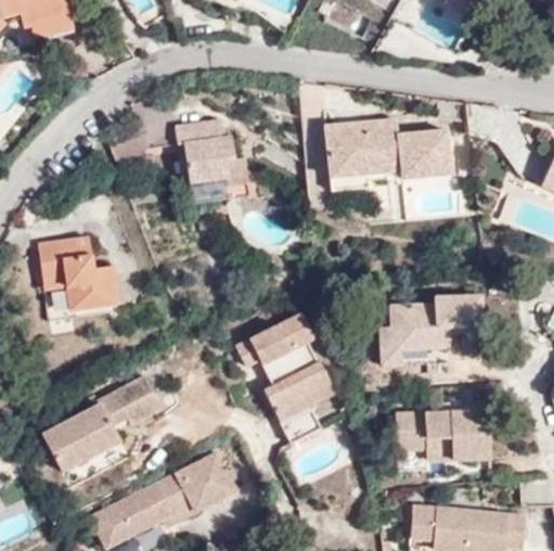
[(35,24),(73,14),(69,0),(0,0),(0,27),(4,21),(4,14),(24,9),(26,21),(27,25),(35,24)]
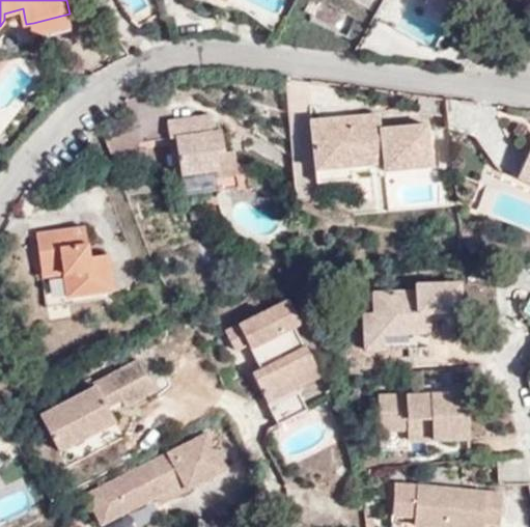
[(470,16),(458,8),(444,0),(434,0),(429,6),(464,26),(470,16)]
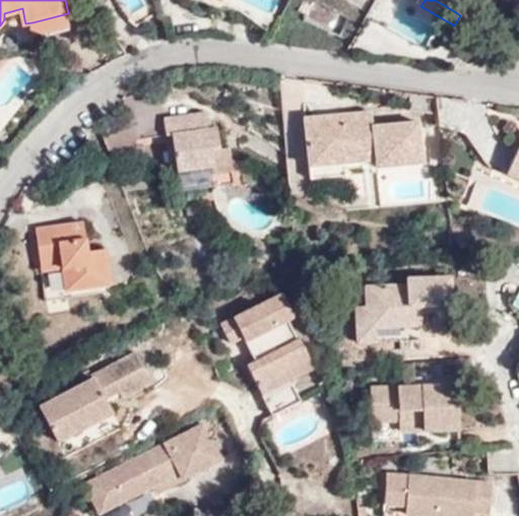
[(435,0),(449,8),(453,0),(435,0)]
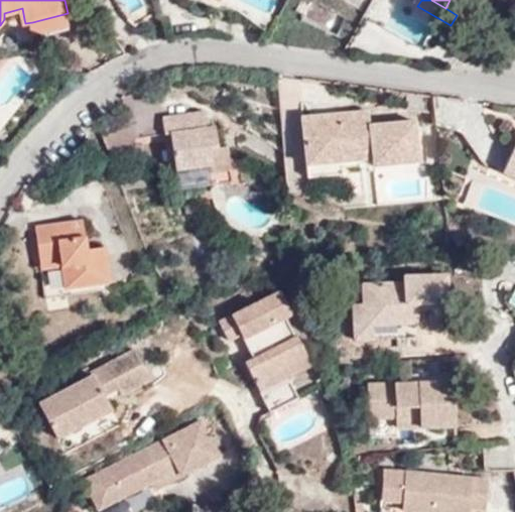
[(4,19),(0,25),(0,30),(9,22),(24,19),(22,8),(4,13),(4,19)]
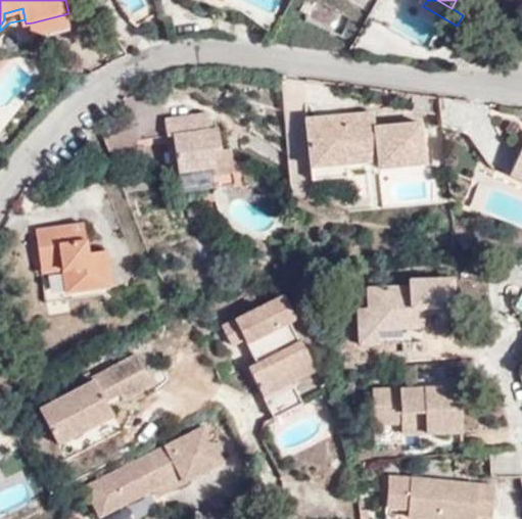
[(72,29),(68,13),(33,22),(36,38),(72,29)]
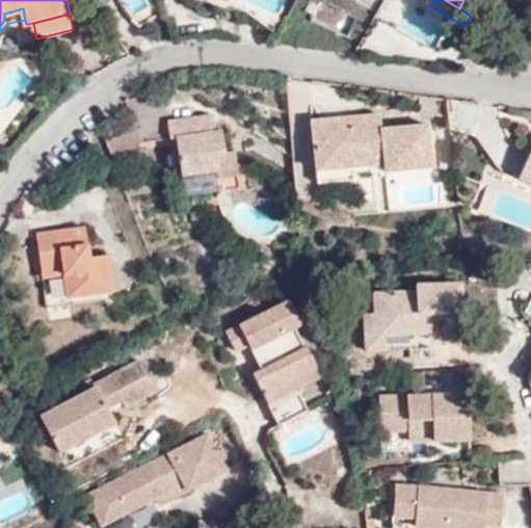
[(508,76),(510,64),(490,61),(489,72),(508,76)]
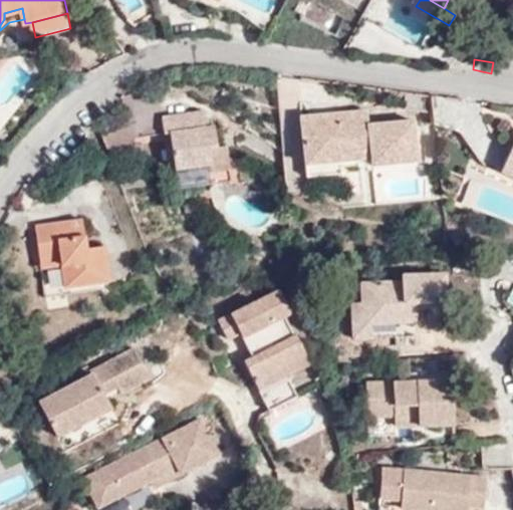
[(473,106),(440,101),(436,129),(470,133),(473,106)]
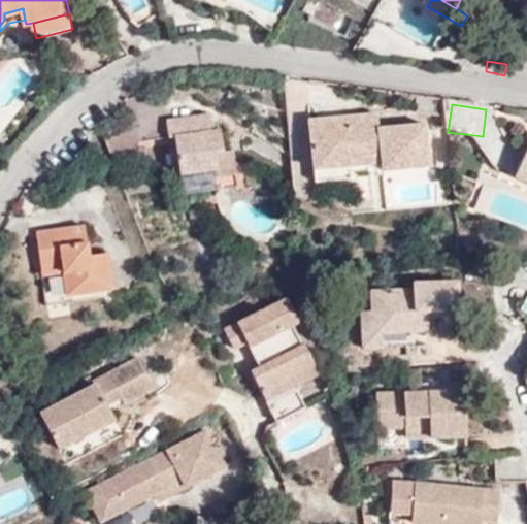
[(360,122),(382,120),(381,112),(359,113),(360,122)]
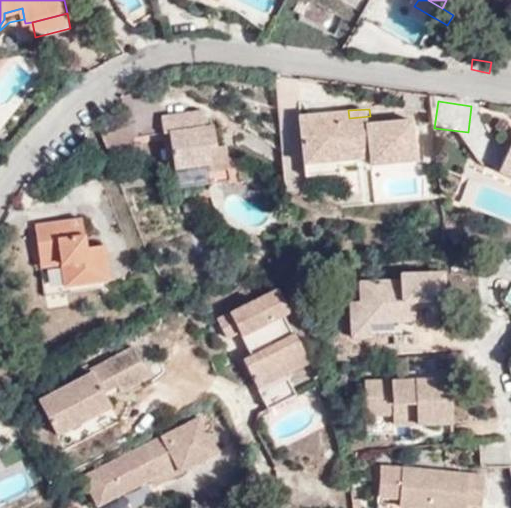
[(414,113),(370,116),(349,118),(348,110),(305,113),(307,144),(317,143),(320,171),(309,171),(310,181),(343,179),(342,166),(373,164),(374,169),(419,166),(414,113)]
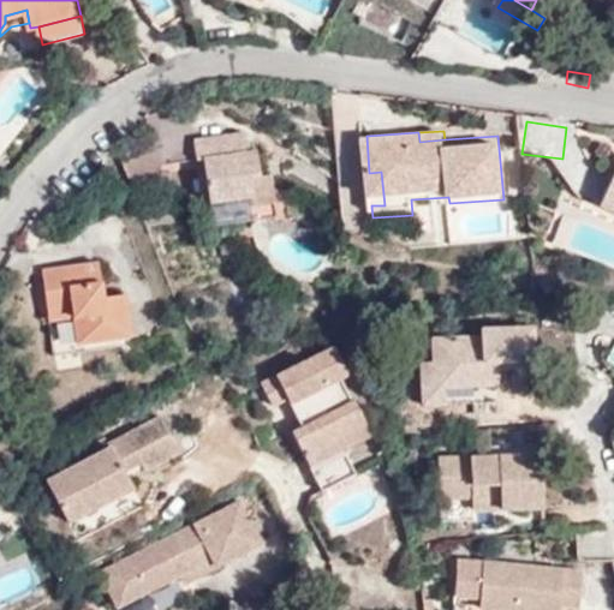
[(209,208),(251,202),(252,202),(251,184),(261,184),(261,183),(257,155),(248,157),(245,138),(195,145),(197,167),(204,167),(209,208)]
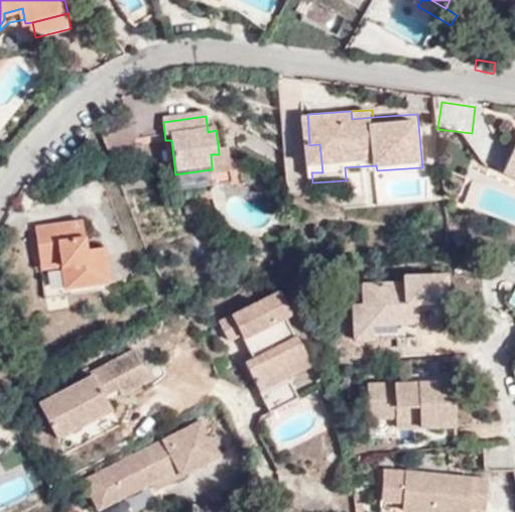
[(103,134),(114,166),(133,158),(121,127),(103,134)]
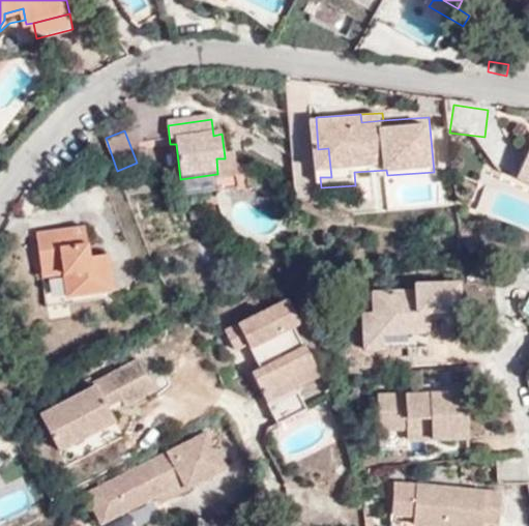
[(115,171),(117,171),(106,138),(104,139),(115,171)]
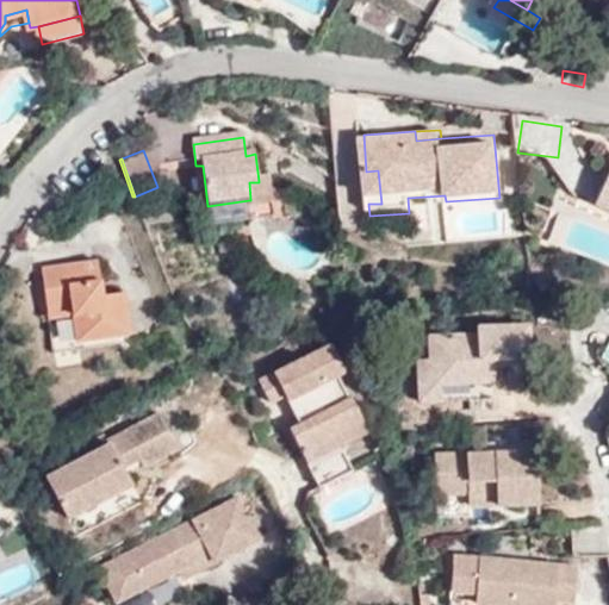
[(366,172),(368,204),(381,204),(378,170),(366,172)]
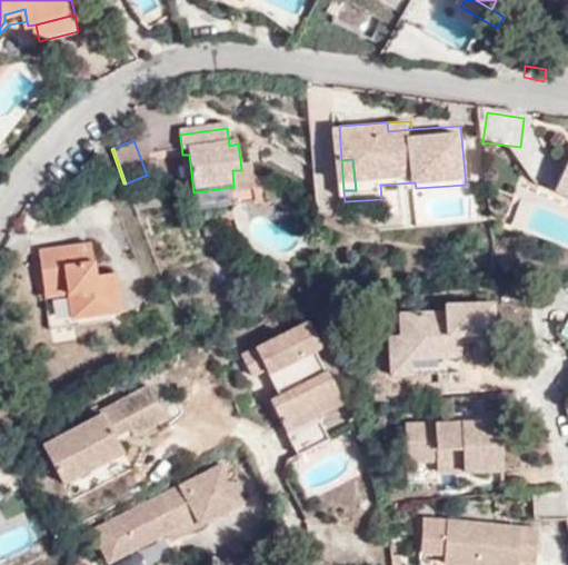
[(567,161),(554,192),(567,199),(567,161)]
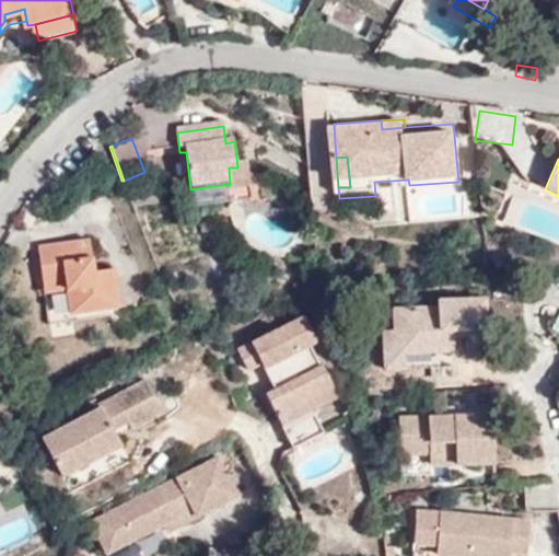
[(230,184),(229,184),(229,193),(251,189),(247,164),(237,166),(237,168),(229,168),(230,184)]
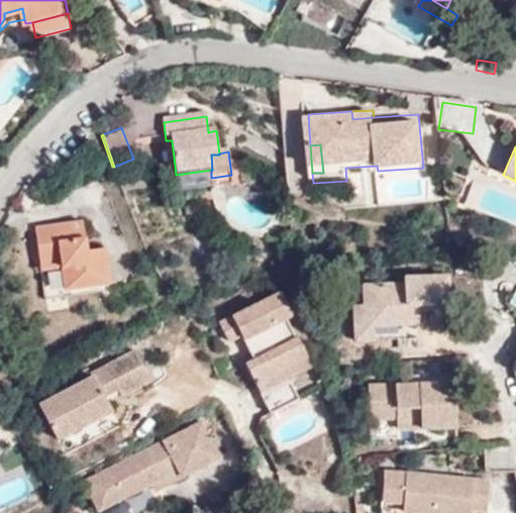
[(38,231),(42,264),(65,263),(65,272),(67,293),(110,288),(106,253),(89,255),(85,227),(38,231)]
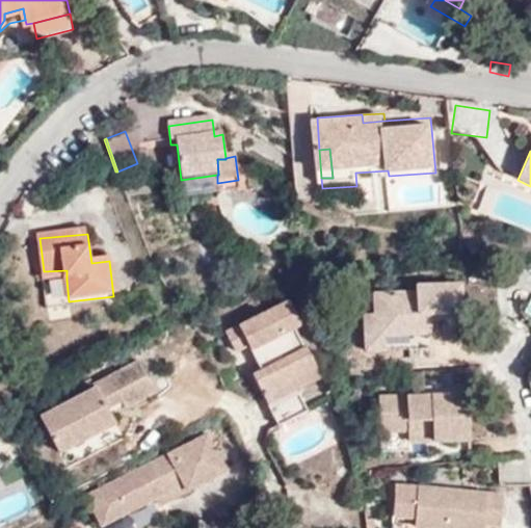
[(67,270),(44,271),(45,282),(67,280),(67,270)]
